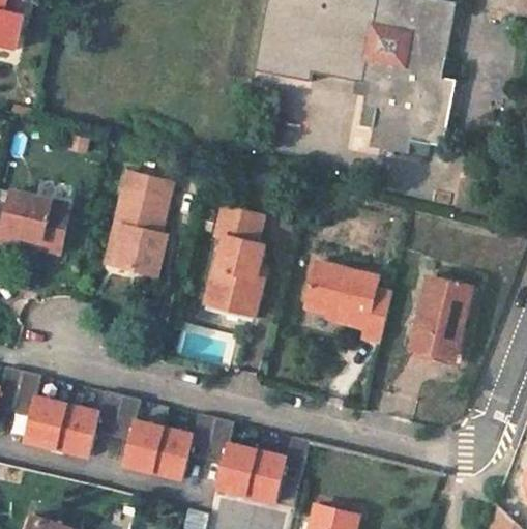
[(0,46),(16,51),(24,13),(20,12),(23,0),(0,0),(0,46)]
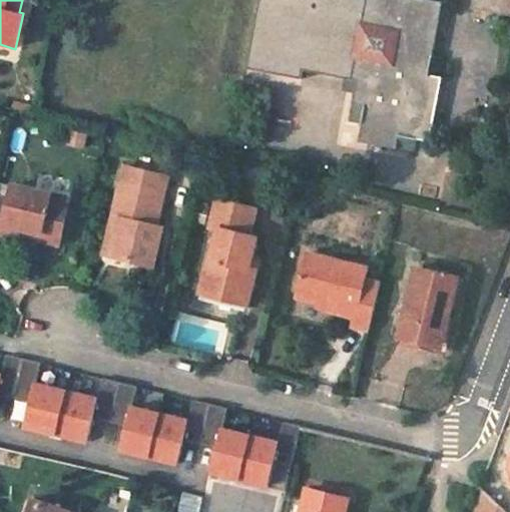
[(260,0),(246,67),(302,79),(303,70),(356,82),(349,121),(361,124),(358,141),(412,153),(415,138),(428,141),(445,58),(431,55),(442,2),(433,0),(260,0)]
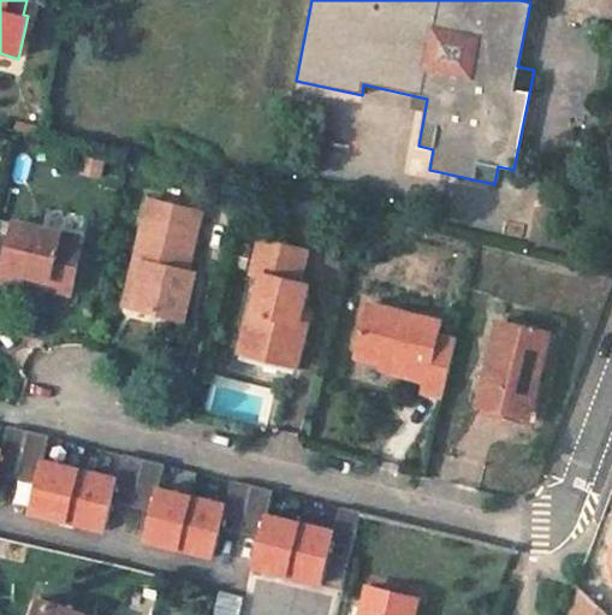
[(568,0),(566,7),(611,16),(611,0),(568,0)]
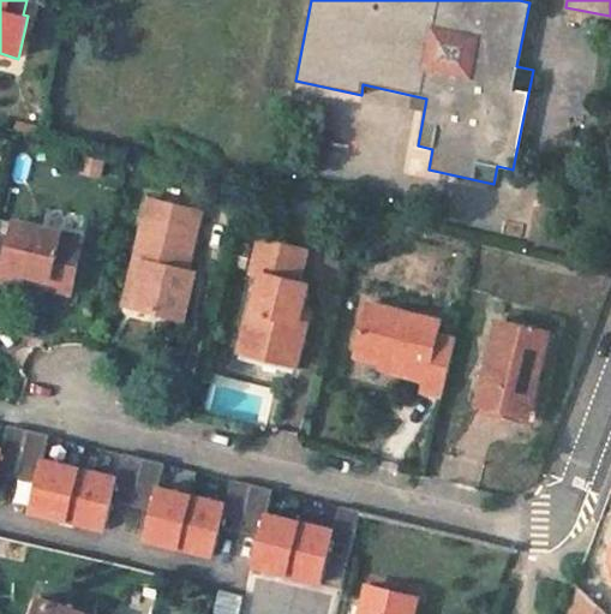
[(202,213),(153,201),(138,260),(147,262),(136,307),(183,319),(195,274),(187,273),(202,213)]
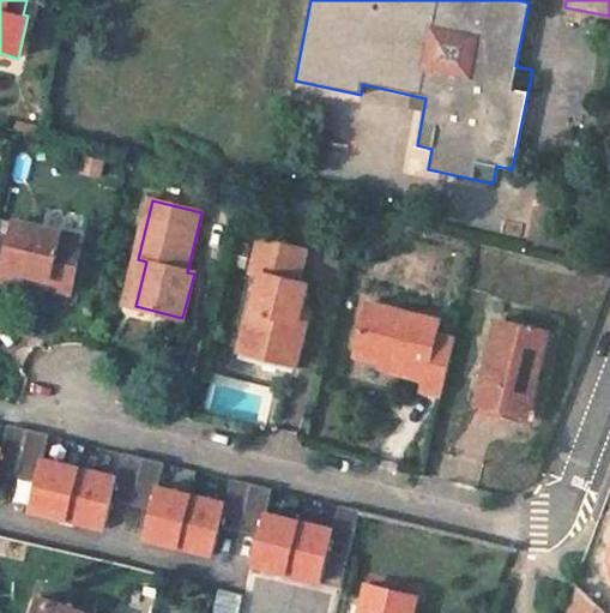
[(80,241),(16,224),(11,241),(0,238),(0,281),(22,287),(24,275),(70,287),(80,241)]
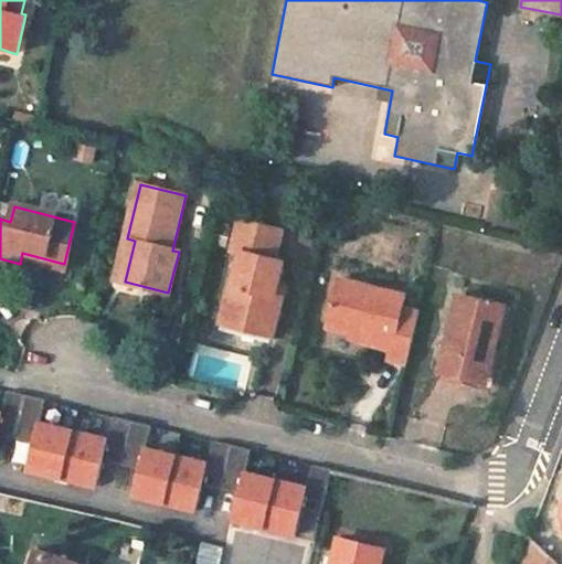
[(279,229),(240,217),(232,248),(240,249),(233,282),(229,279),(220,318),(257,327),(258,317),(275,321),(282,293),(273,290),(281,258),(273,256),(279,229)]
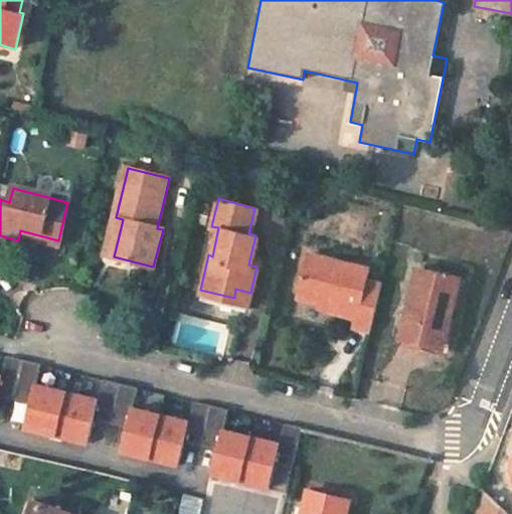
[(123,219),(116,217),(106,254),(114,257),(123,219)]
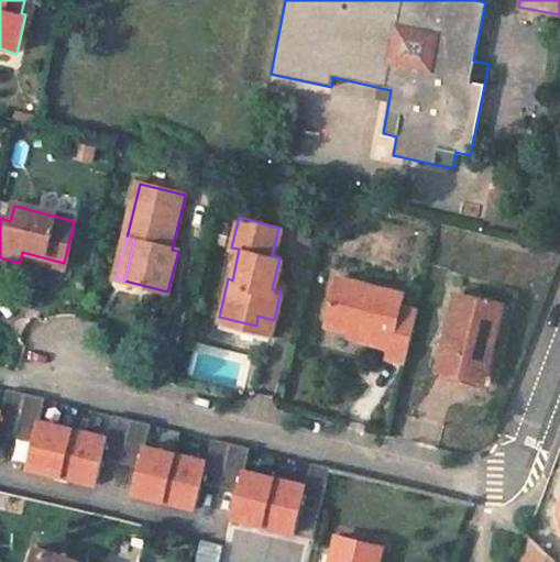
[(64,263),(22,252),(20,263),(61,274),(64,263)]
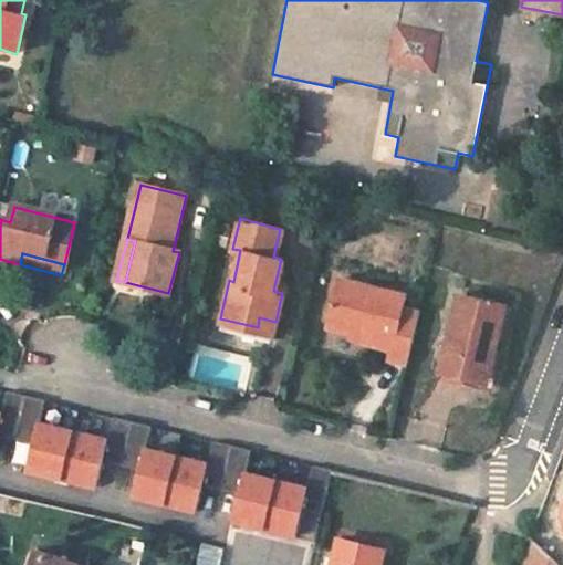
[(407,294),(340,275),(329,323),(360,332),(360,338),(393,346),(391,356),(407,361),(419,312),(404,307),(407,294)]
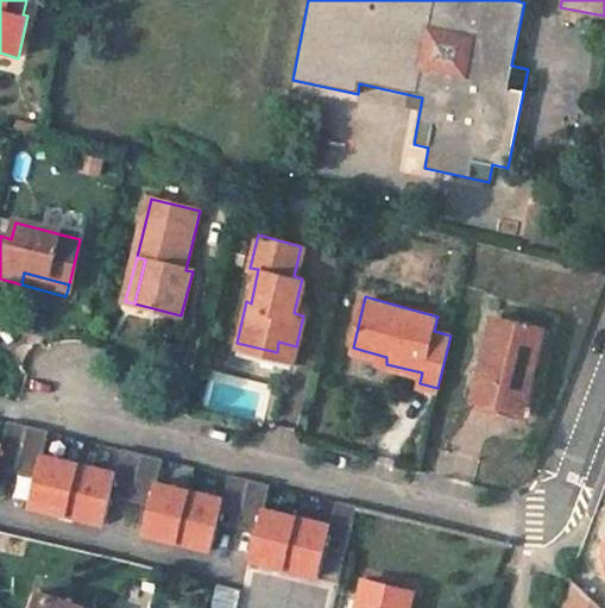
[(514,408),(527,367),(533,368),(543,330),(495,317),(473,396),(514,408)]
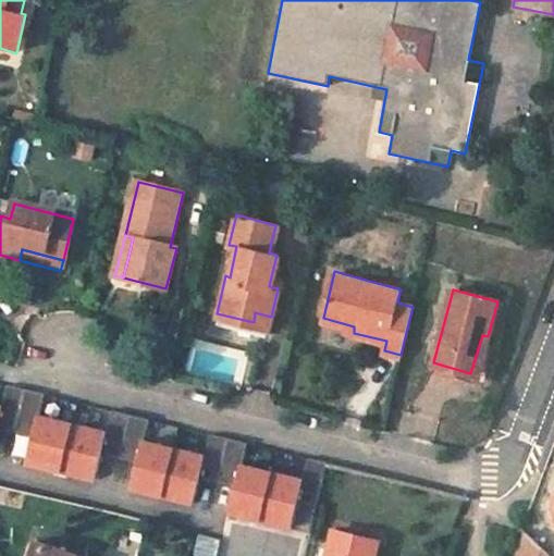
[(271,317),(255,312),(254,322),(268,326),(271,317)]
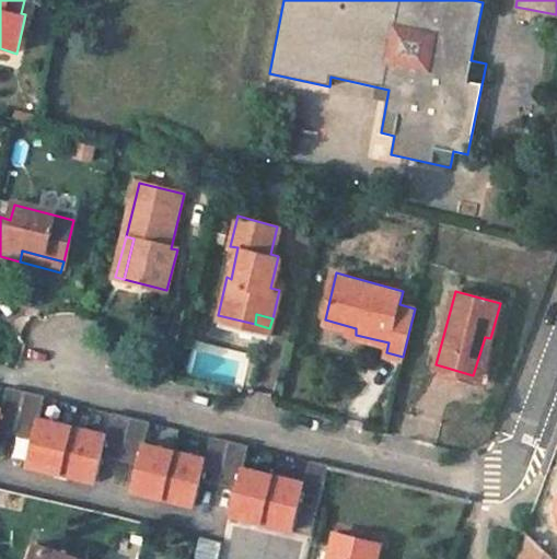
[(488,380),(497,340),(490,338),(485,337),(473,375),(479,377),(488,380)]
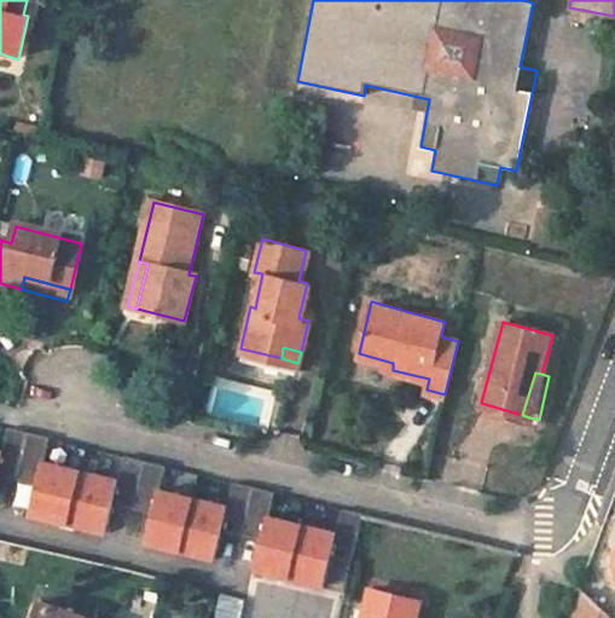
[(0,474),(13,478),(24,432),(4,427),(0,443),(0,474)]
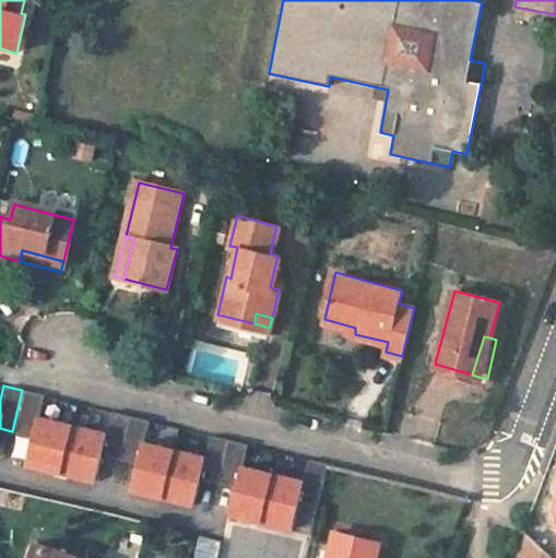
[(38,416),(43,394),(22,390),(12,431),(33,437),(26,463),(59,471),(70,424),(38,416)]
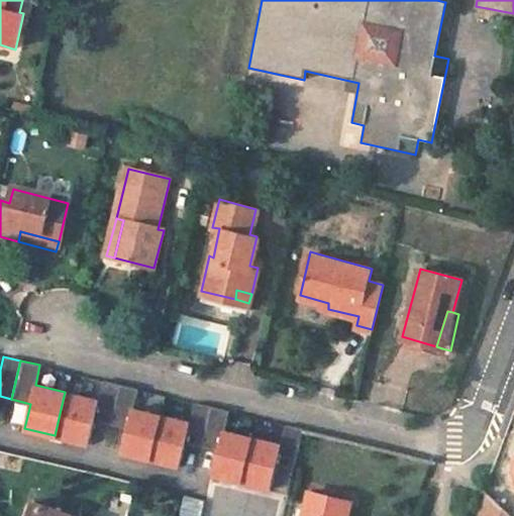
[(65,392),(55,435),(86,442),(91,419),(109,423),(118,384),(100,380),(96,399),(65,392)]
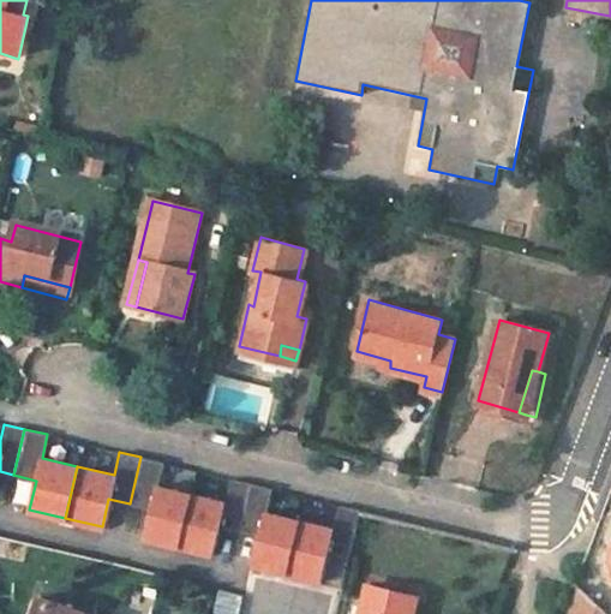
[(155,486),(161,462),(141,457),(130,504),(150,508),(143,537),(177,544),(189,494),(155,486)]
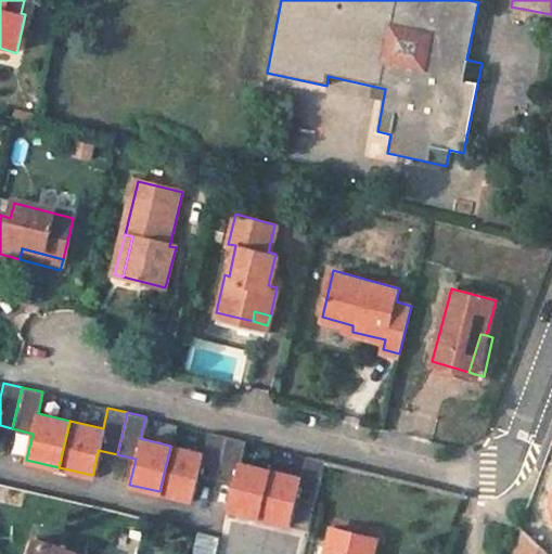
[(170,446),(159,491),(191,499),(196,474),(215,478),(225,436),(206,432),(201,453),(170,446)]
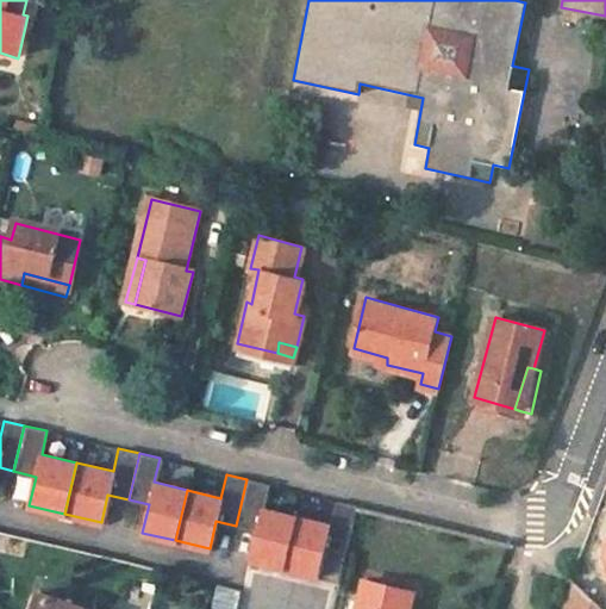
[(261,508),(267,484),(247,479),(236,526),(256,530),(249,559),(283,567),(295,516),(261,508)]
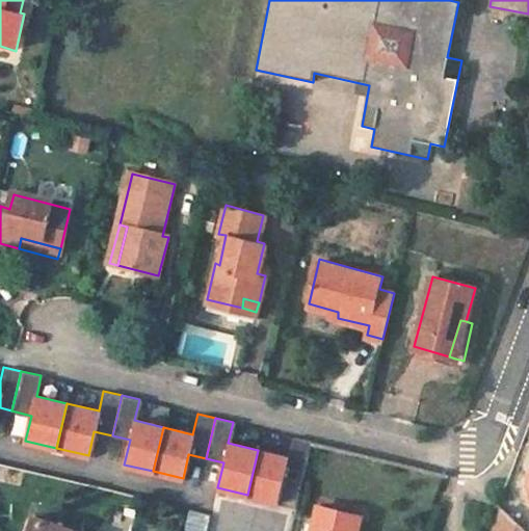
[(258,450),(247,495),(275,501),(282,477),(299,481),(309,441),(291,436),(286,456),(258,450)]
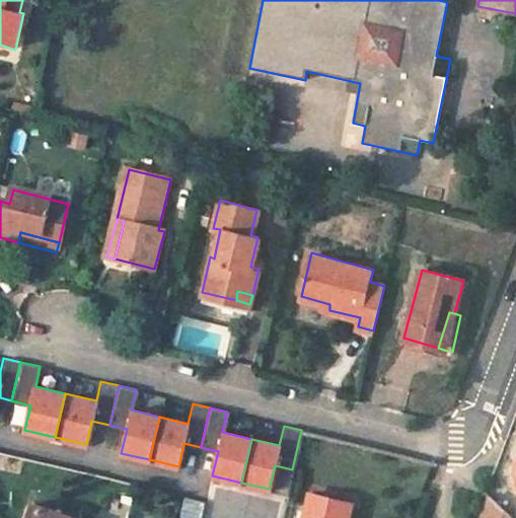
[(345,517),(349,503),(309,493),(302,517),(345,517)]
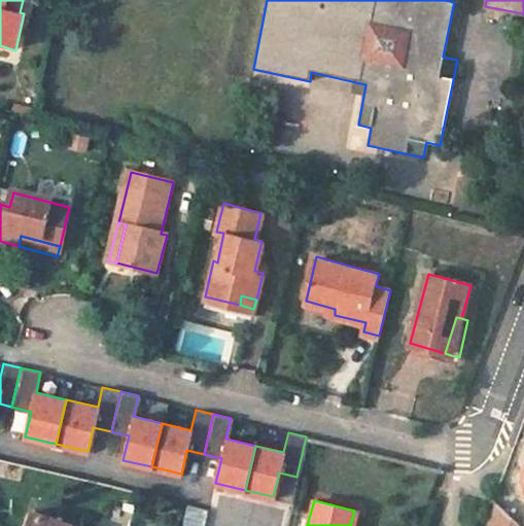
[(518,525),(495,503),(487,525),(518,525)]
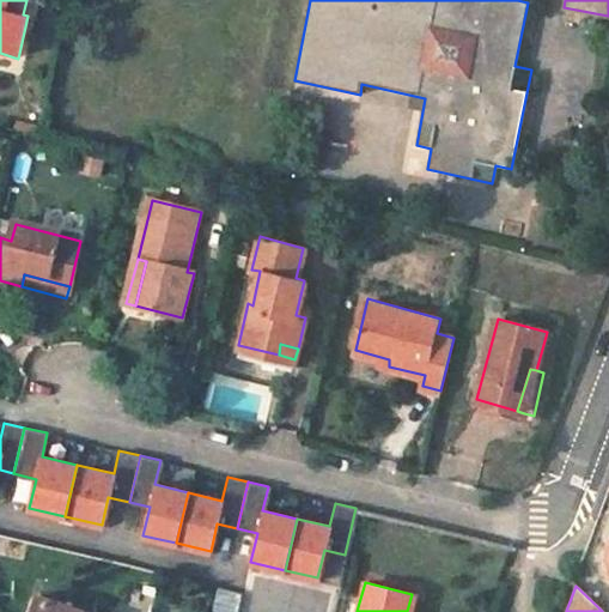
[(81,611),(36,597),(30,611),(81,611)]
